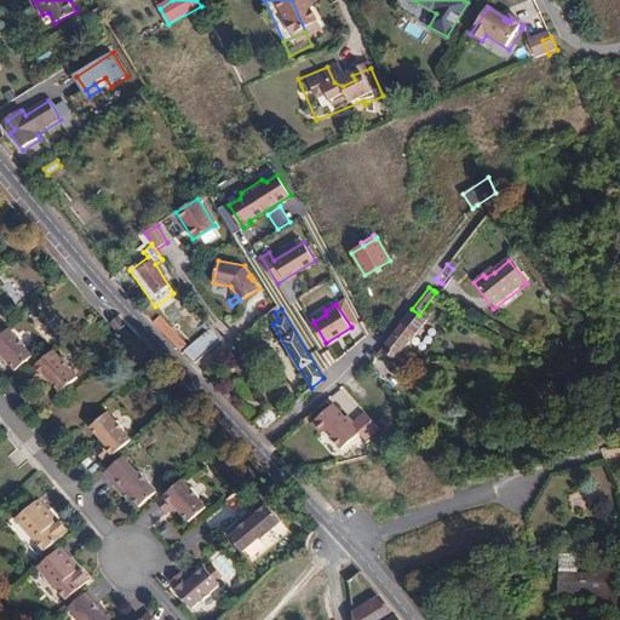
[(412,309),(374,359),(395,360),(426,321),(419,315),(412,309)]
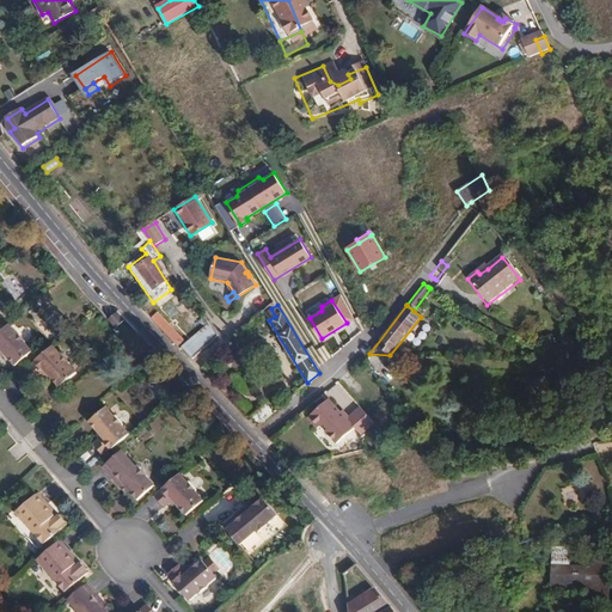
[(151,306),(144,312),(181,350),(182,349),(193,361),(219,336),(210,324),(187,344),(151,306)]
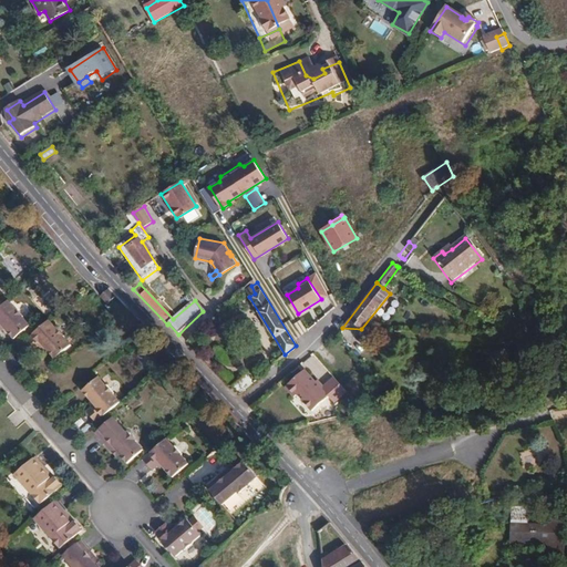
[(246,290),(249,297),(255,294),(251,286),(246,290)]
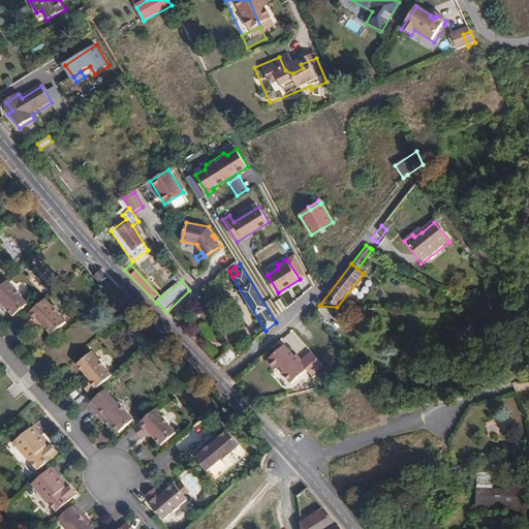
[(102,270),(94,276),(101,284),(110,277),(102,270)]
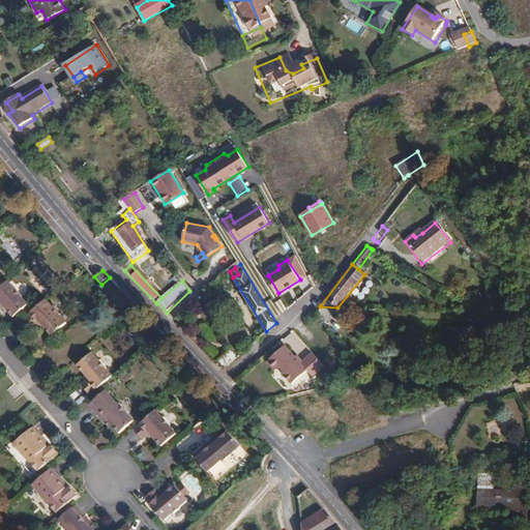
[(15,291),(7,283),(0,289),(0,306),(2,306),(5,310),(13,319),(28,306),(21,298),(22,297),(16,290),(15,291)]
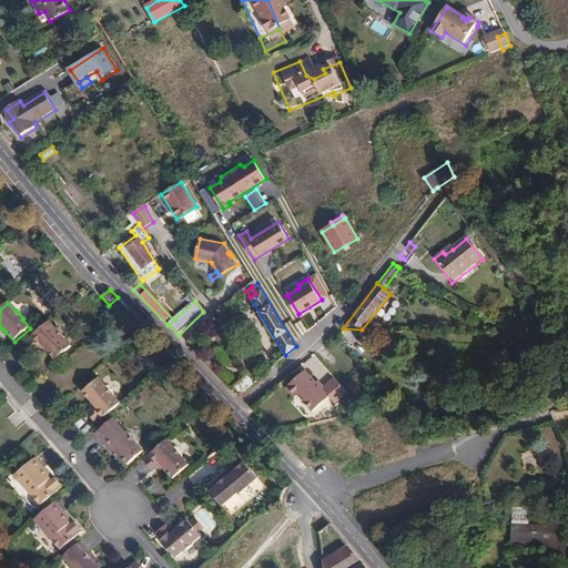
[(49,324),(26,343),(36,355),(40,352),(43,348),(47,352),(56,362),(71,348),(63,340),(68,335),(70,331),(69,330),(68,327),(64,327),(62,327),(57,333),(49,324)]
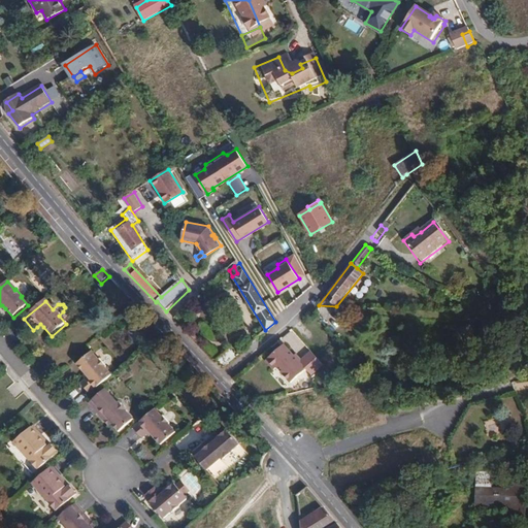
[(298,362),(282,344),(264,361),(272,370),(275,367),(290,383),(304,369),(309,374),(322,364),(309,351),(298,362)]
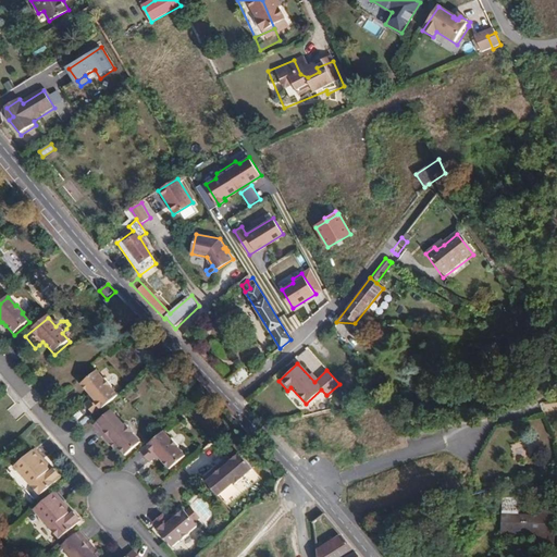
[(236,388),(250,375),(243,368),(229,380),(236,388)]
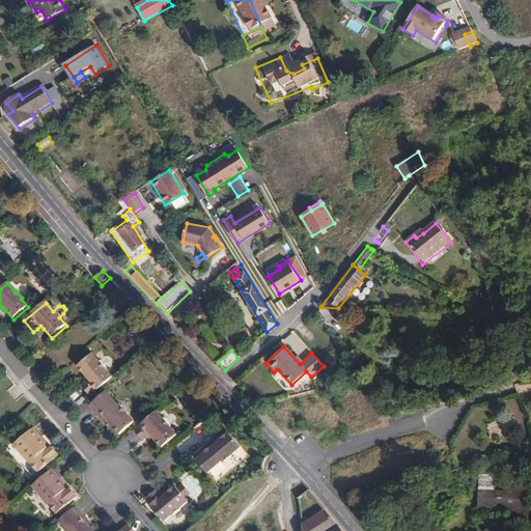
[(81,389),(90,398),(112,380),(105,372),(106,371),(100,364),(99,365),(92,358),(78,369),(86,379),(89,382),(86,385),(81,389)]
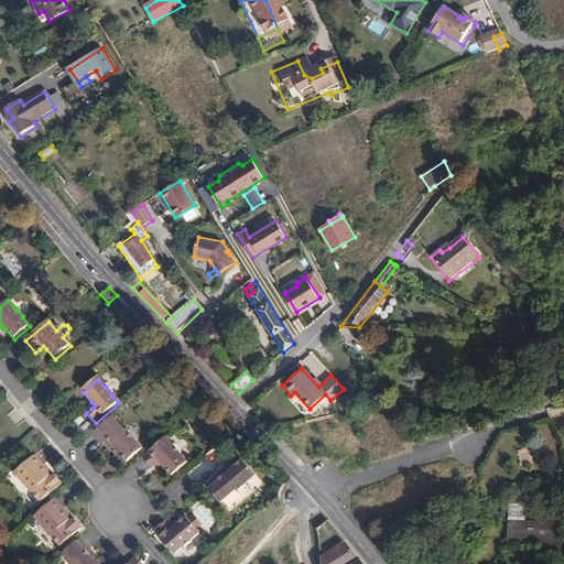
[(95,433),(105,444),(108,441),(119,454),(127,464),(144,448),(138,441),(138,440),(128,430),(127,432),(114,416),(95,433)]
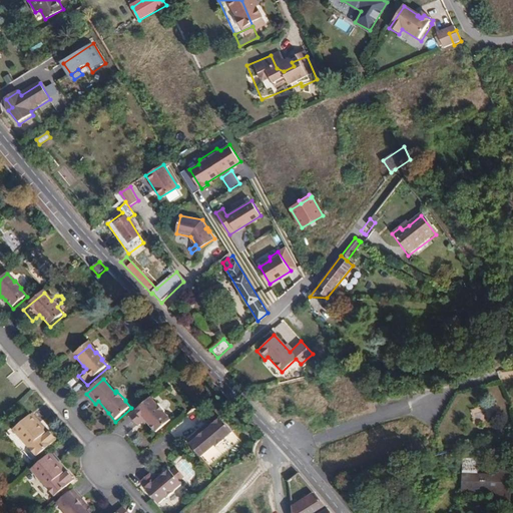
[(509,422),(500,390),(475,398),(478,407),(475,408),(478,418),(480,417),(483,429),(509,422)]
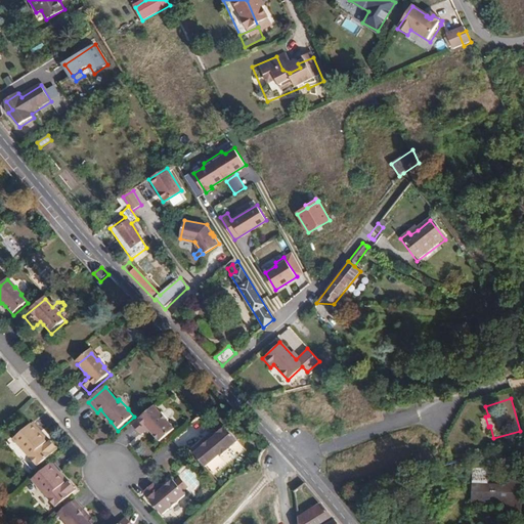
[(161,416),(155,408),(132,427),(141,437),(145,433),(148,430),(151,434),(160,443),(173,431),(167,423),(168,422),(162,415),(161,416)]
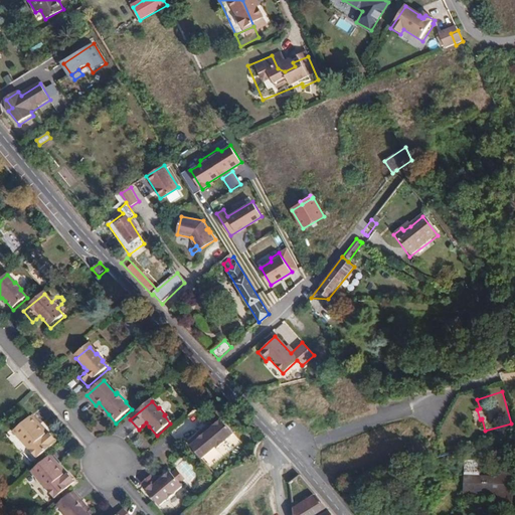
[(99,402),(96,405),(106,417),(109,414),(99,402)]
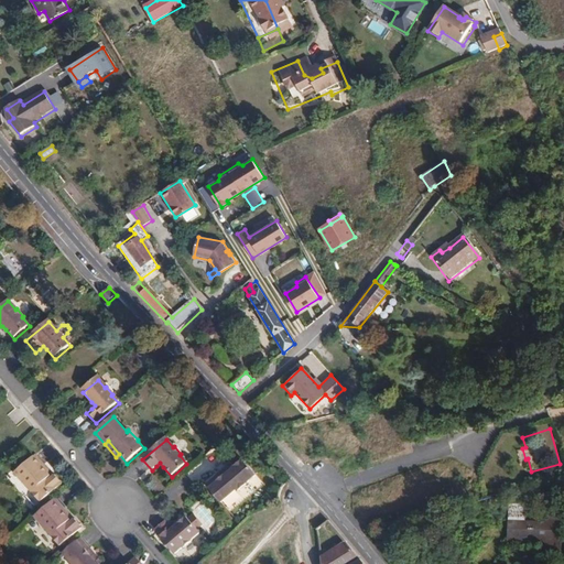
[(45,474),(49,472),(35,456),(13,475),(40,505),(61,486),(58,484),(60,483),(54,476),(53,477),(52,475),(49,477),(45,474)]
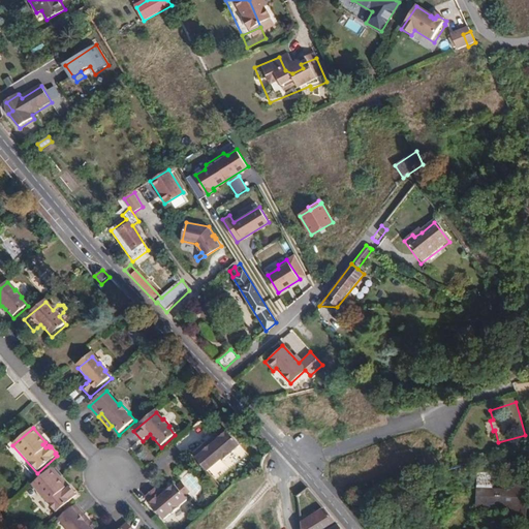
[(229,435),(221,442),(221,443),(210,454),(206,450),(195,459),(211,477),(225,465),(226,467),(237,458),(237,457),(244,450),(229,435)]
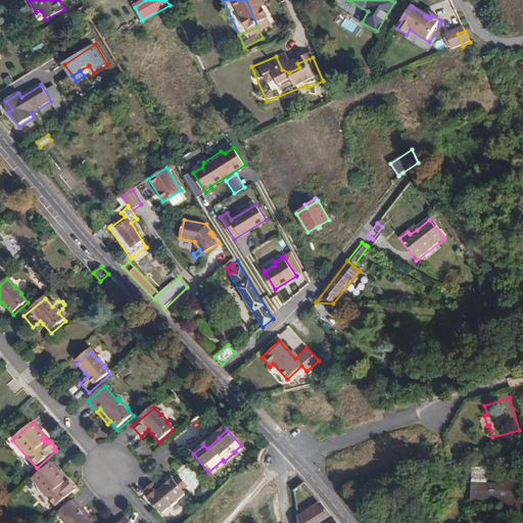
[(219,438),(219,437),(216,434),(203,445),(207,448),(219,438)]
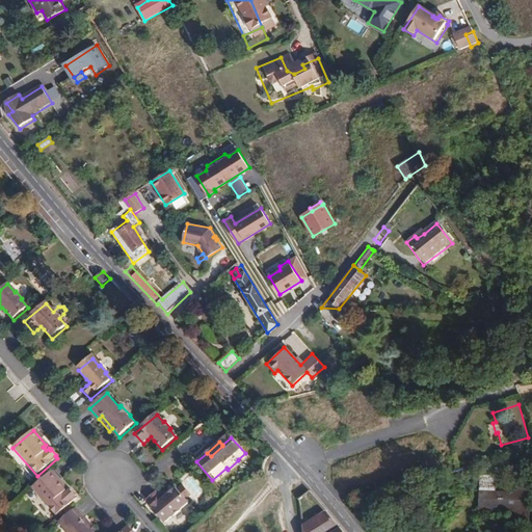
[(52,472),(32,489),(57,519),(77,501),(75,499),(76,498),(71,491),(69,493),(68,490),(65,493),(62,488),(64,487),(52,472)]
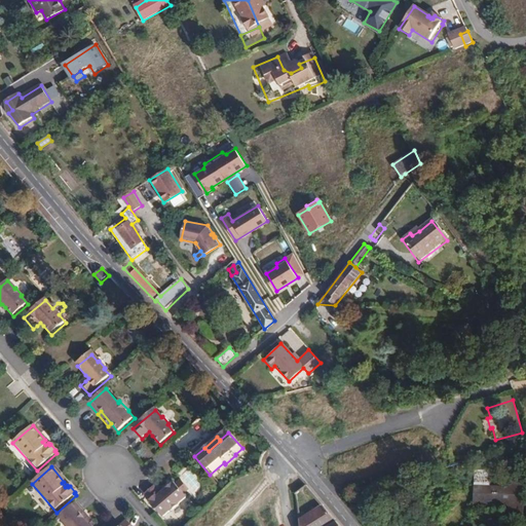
[(192,492),(200,487),(189,470),(181,475),(192,492)]
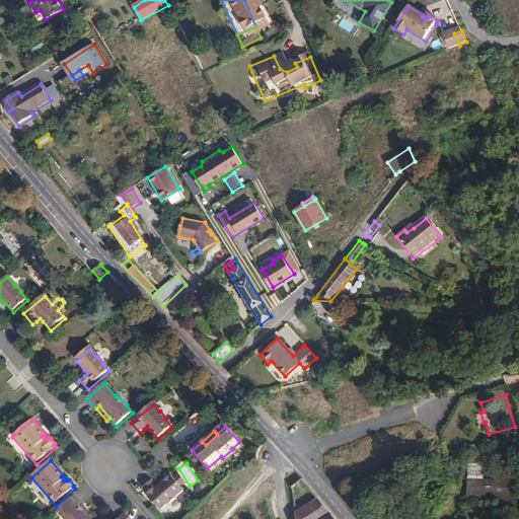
[(512,492),(512,478),(512,470),(504,470),(504,480),(468,479),(468,498),(501,500),(501,502),(515,502),(516,492),(512,492)]
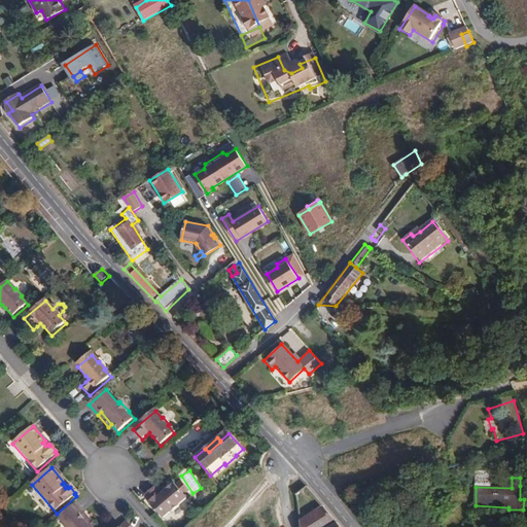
[(176,488),(184,498),(189,494),(181,484),(176,488)]
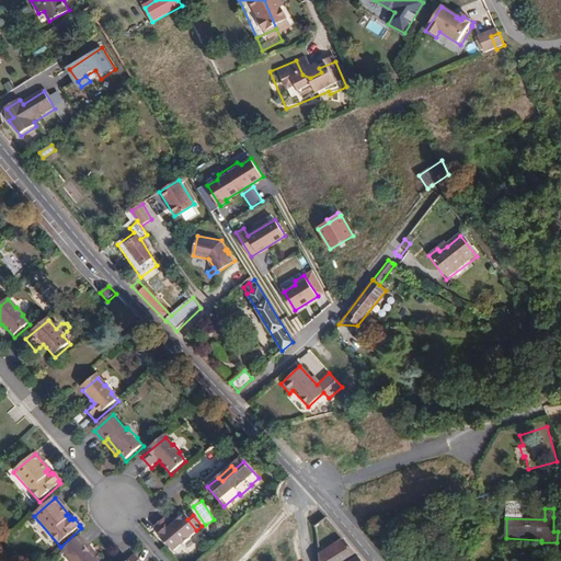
[(172,529),(169,526),(164,522),(155,531),(174,553),(182,547),(183,548),(192,540),(191,539),(198,533),(196,530),(187,519),(185,517),(175,526),(172,529)]
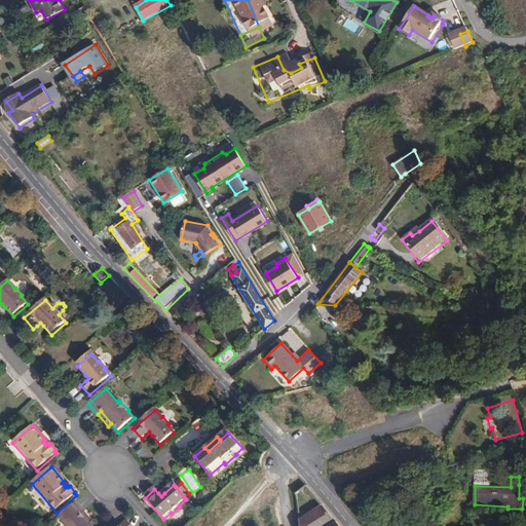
[(310,501),(314,510),(321,505),(315,498),(310,501)]
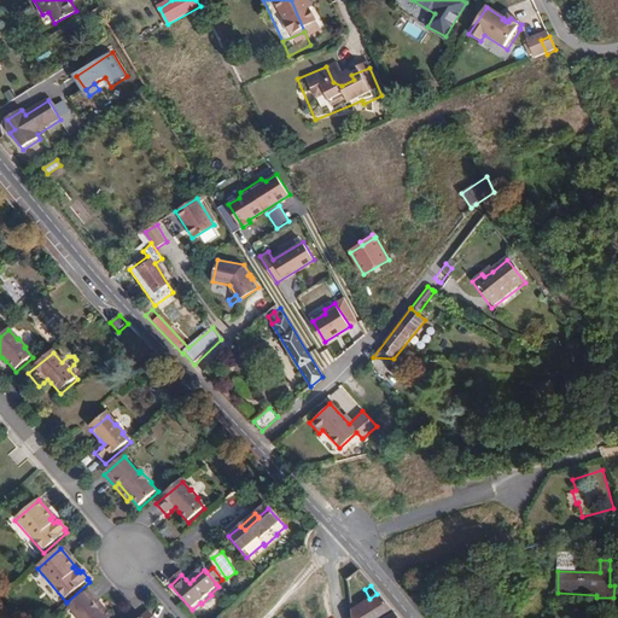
[(101,602),(91,590),(69,608),(77,617),(108,617),(97,606),(101,602)]
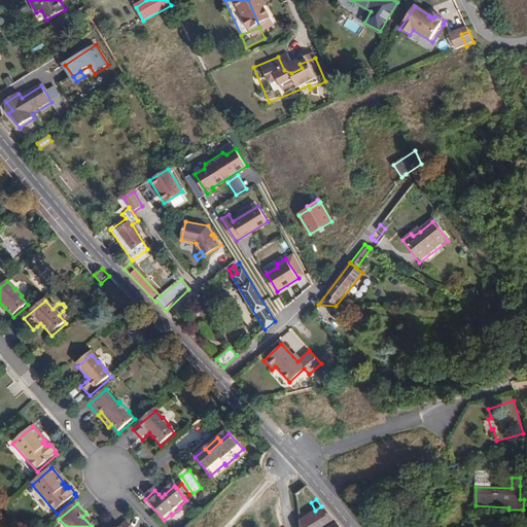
[(315,511),(309,516),(314,526),(339,526),(321,506),(315,511)]
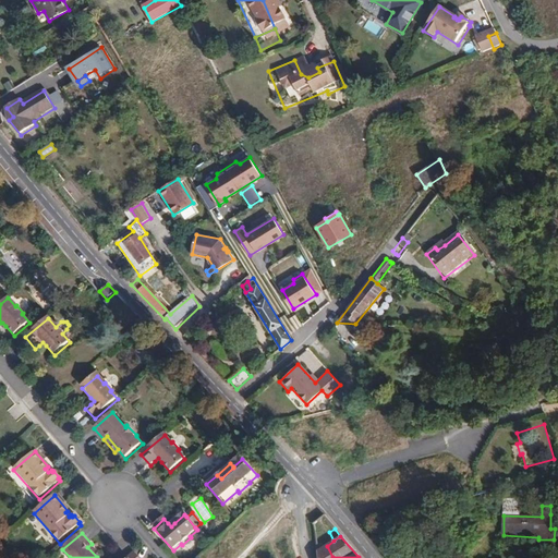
[(554,540),(538,540),(538,552),(554,553),(554,540)]
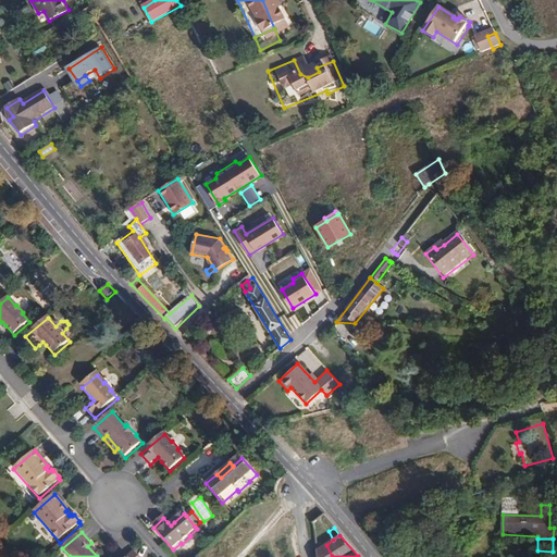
[(100,556),(102,556),(91,543),(87,546),(97,556),(100,556)]
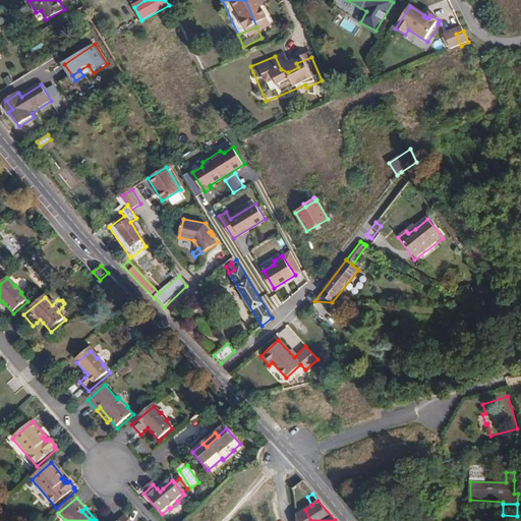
[(310,520),(305,510),(301,512),(296,515),(297,520),(310,520)]
